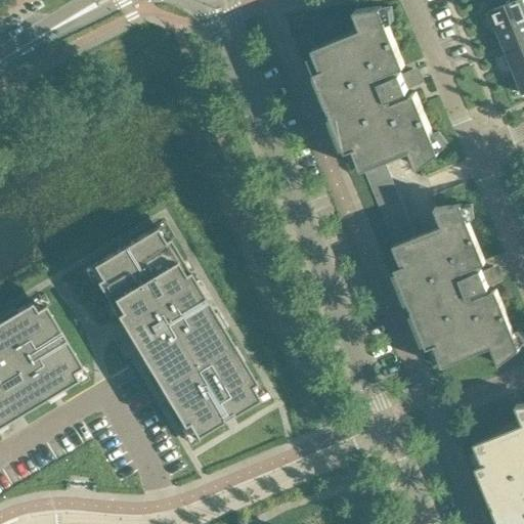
[(523,20),(523,4),(522,0),(515,0),(489,11),(489,12),(486,13),(491,27),(494,25),(497,32),(523,20)]
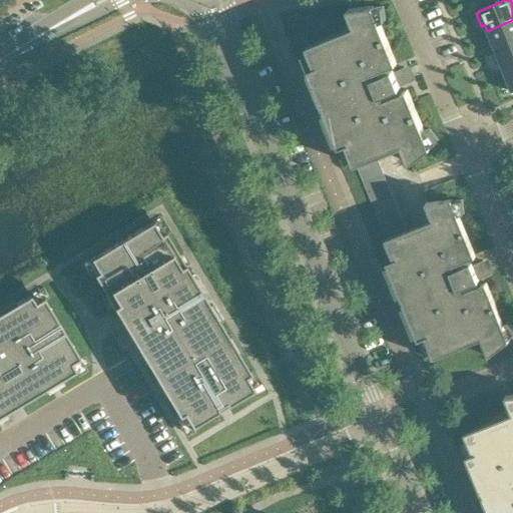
[(394,72),(391,66),(397,63),(380,23),(386,20),(384,6),(374,7),(373,6),(348,9),(355,27),(307,46),(310,52),(303,54),(347,161),(353,159),(355,165),(403,145),(410,163),(431,147),(430,146),(438,140),(430,128),(424,130),(407,89),(402,92),(399,86),(410,81),(404,67),(394,72)]
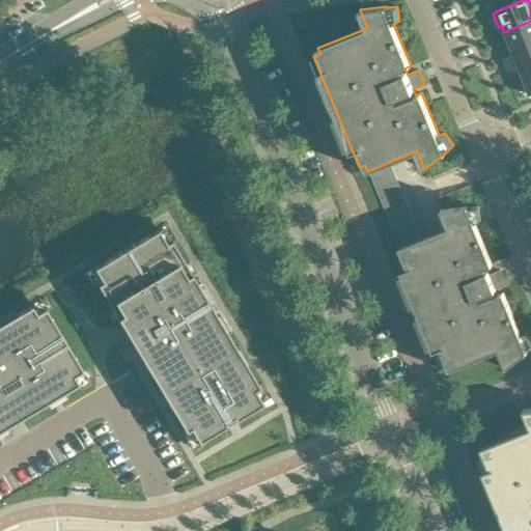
[(530,45),(530,21),(504,32),(512,53),(530,45)]
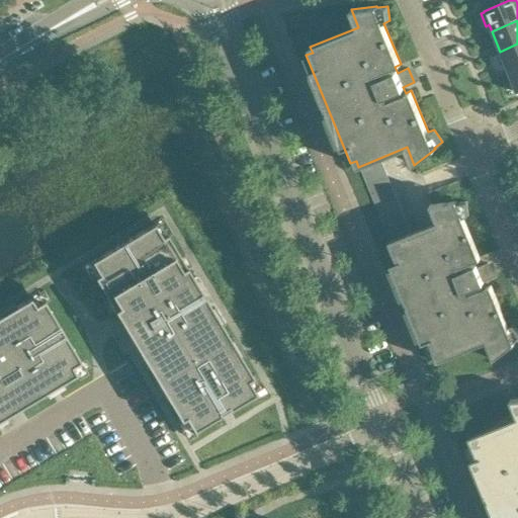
[(517,68),(517,44),(500,52),(509,72),(517,68)]
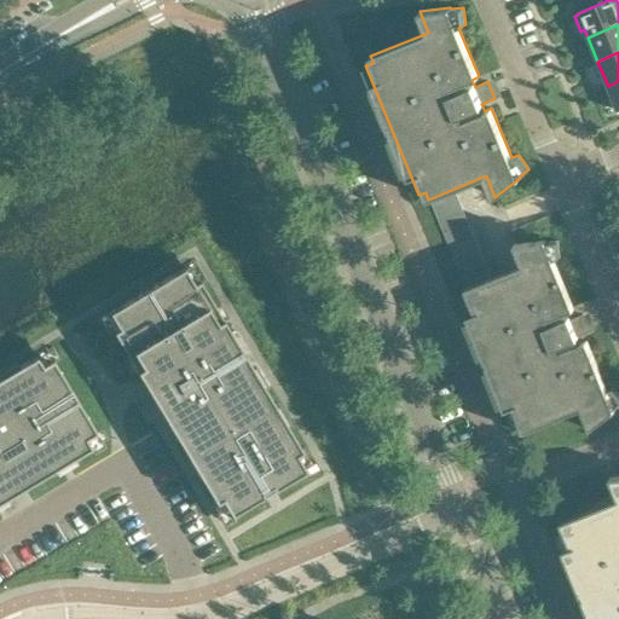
[(618,110),(618,81),(608,86),(618,111),(618,110)]
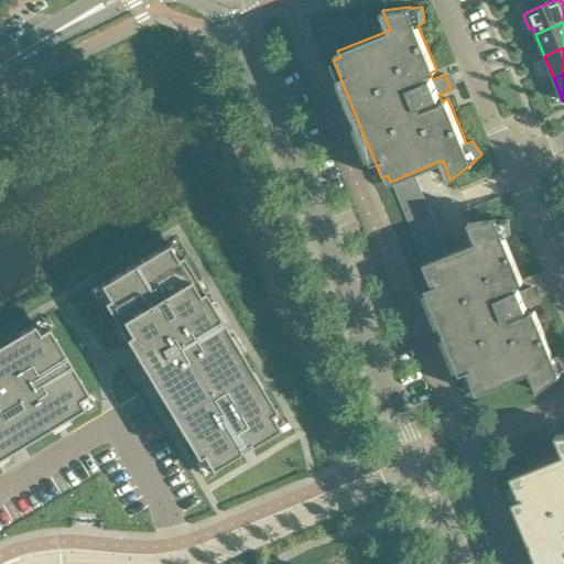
[(424,206),(426,218),(446,214),(443,202),(424,206)]
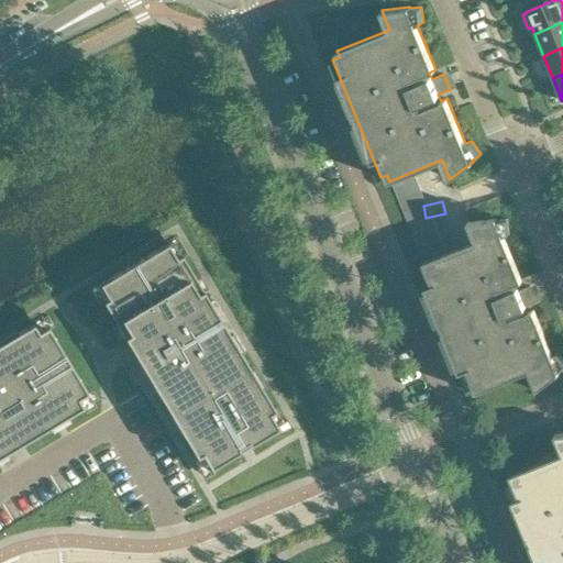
[(518,291),(518,290),(516,285),(521,282),(504,236),(509,234),(507,219),(496,220),(496,219),(467,222),(475,241),(423,263),(426,269),(419,272),(466,389),(474,386),(476,393),(529,372),(537,390),(559,374),(559,373),(562,368),(562,360),(558,353),(551,355),(533,310),(527,313),(525,307),(536,301),(530,286),(518,291)]
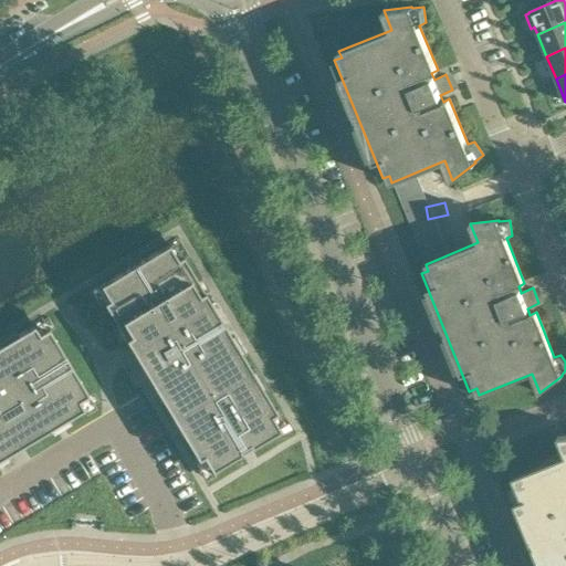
[(177,259),(168,244),(100,285),(108,300),(103,303),(128,345),(133,342),(142,356),(137,359),(197,459),(202,456),(211,470),(240,452),(238,449),(247,443),(250,447),(279,429),(271,415),(275,411),(261,388),(255,391),(245,374),(251,370),(182,255),(177,259)]
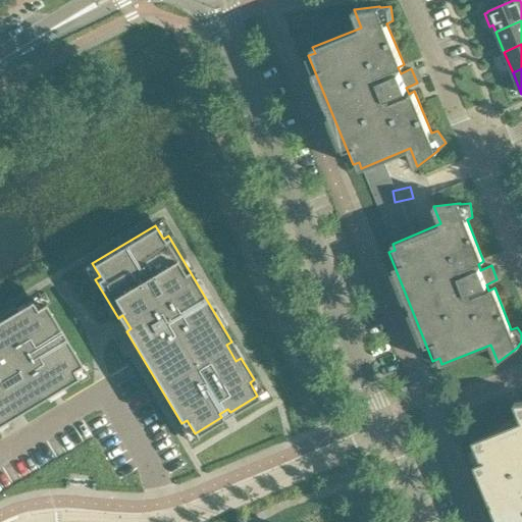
[(0,423),(9,418),(6,414),(17,408),(20,412),(52,393),(51,393),(55,389),(55,390),(77,377),(72,370),(82,365),(44,303),(36,308),(31,300),(15,310),(17,313),(1,322),(0,319),(0,423)]
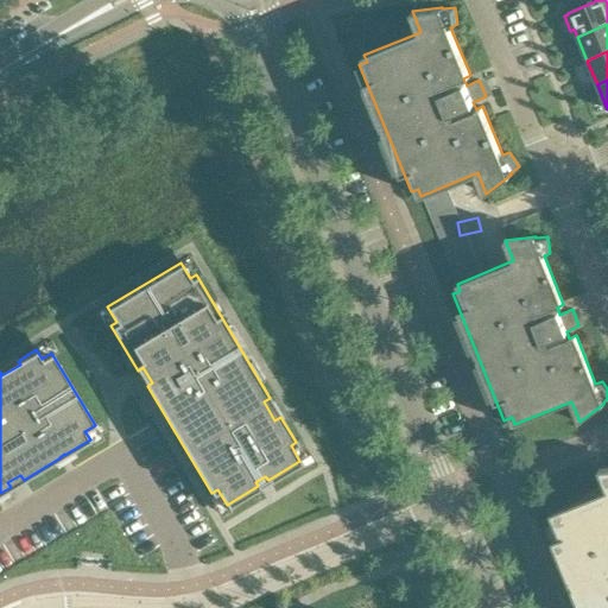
[(607,607),(607,468),(599,469),(607,491),(550,513),(553,520),(546,523),(580,607),(607,607)]
